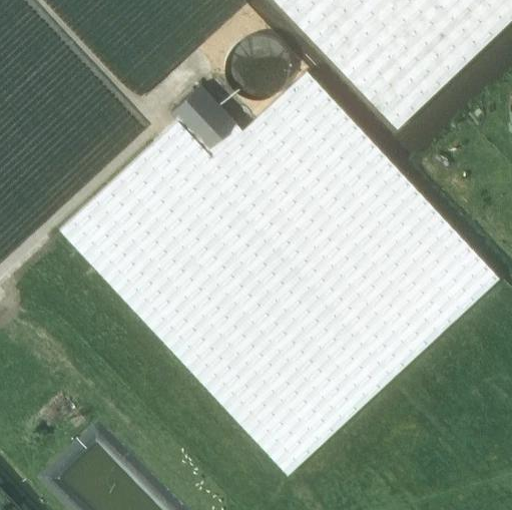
[(511,0),(276,0),(397,127),(511,18),(511,0)]
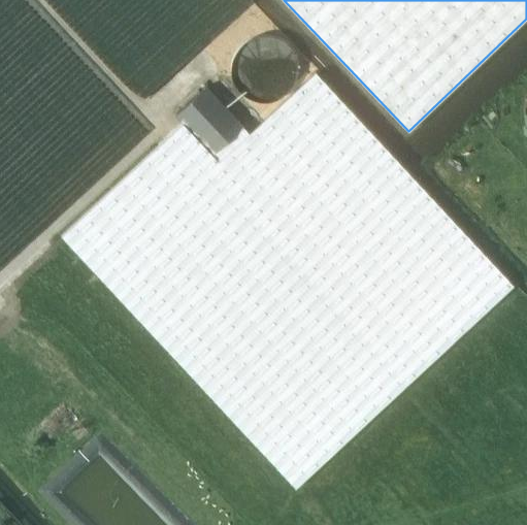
[(298,72),(298,67),(296,60),(294,55),(290,50),(286,46),(280,42),(276,41),(268,39),(261,40),(254,42),(249,44),(244,48),(240,54),(236,59),(235,65),(234,71),(234,76),(236,83),(238,88),(242,93),(248,98),(254,101),(258,103),(265,104),(271,103),(277,102),(284,99),(289,95),(293,90),(296,85),(298,78),(298,72)]
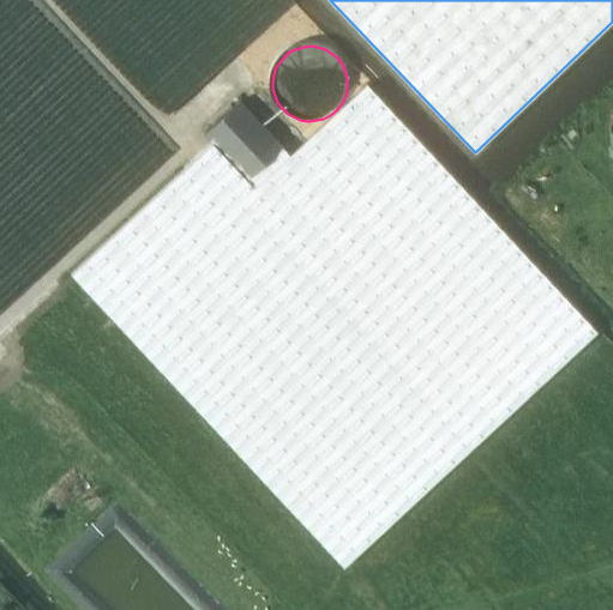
[(192,167),(466,457),(599,333),(368,86),(311,139),(292,158),(284,150),(286,149),(241,102),(205,137),(214,146),(192,167)]
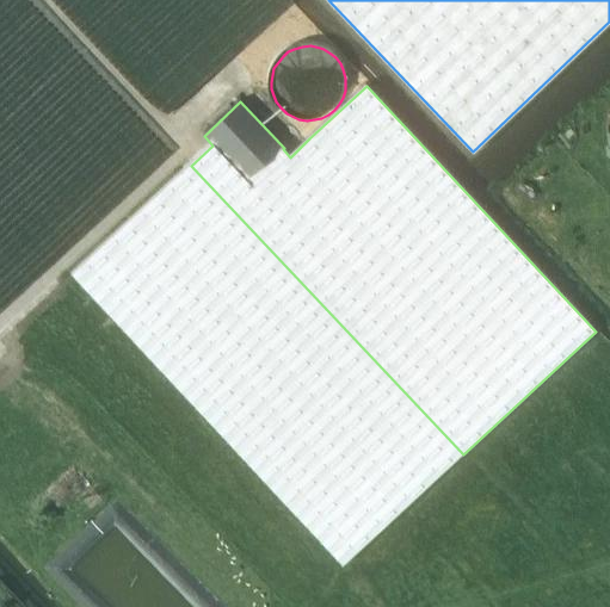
[(344,567),(463,454),(191,166),(72,277),(344,567)]
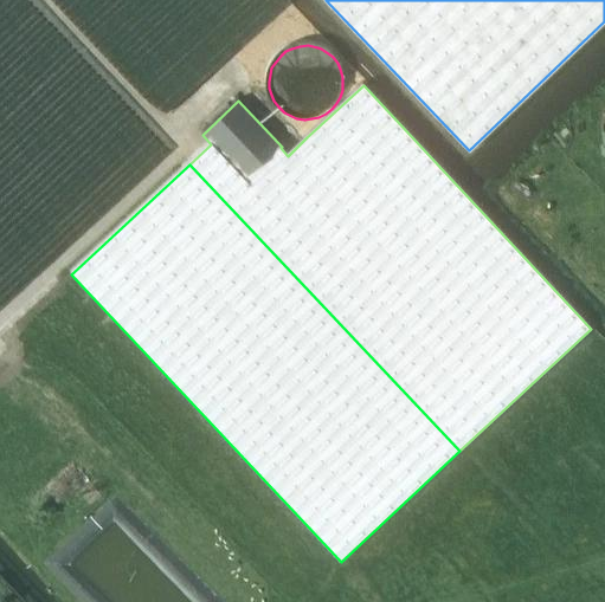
[(20,601),(0,580),(0,601),(20,601)]
